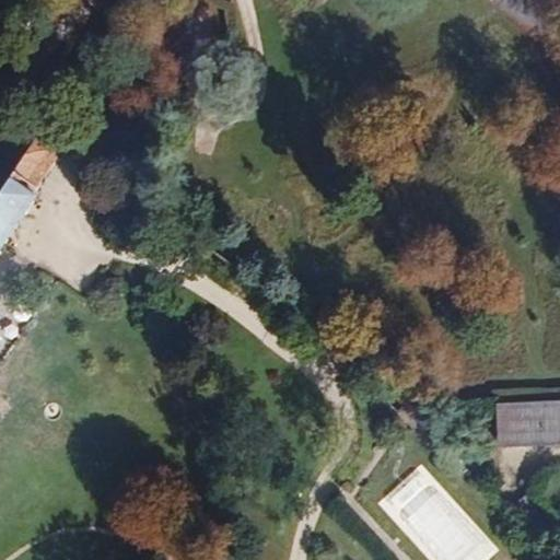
[(188,27),(162,3),(130,39),(155,62),(188,27)]
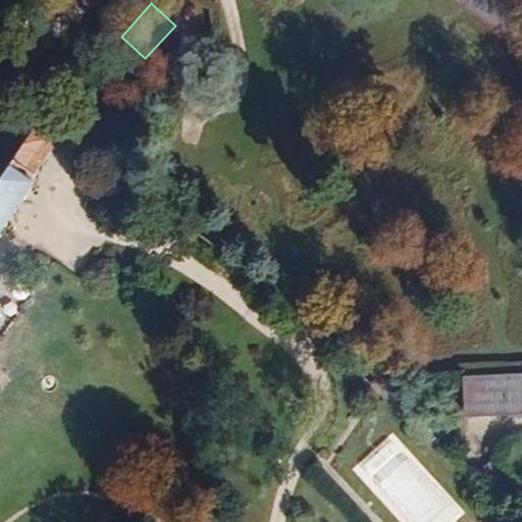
[(93,45),(146,77),(152,65),(107,24),(93,45)]
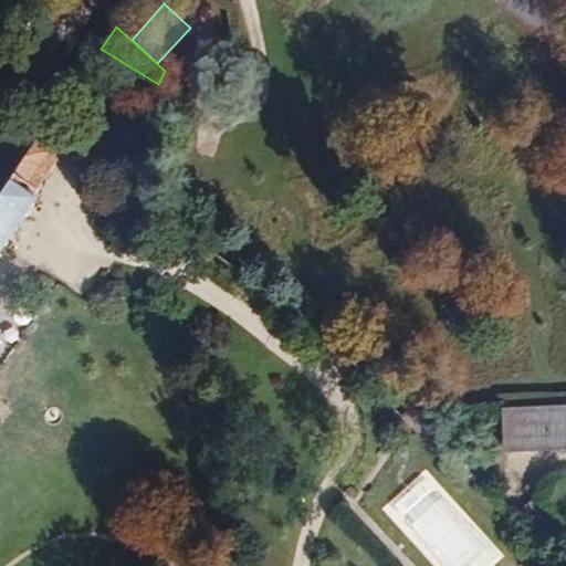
[(9,180),(33,196),(61,155),(35,139),(9,180)]
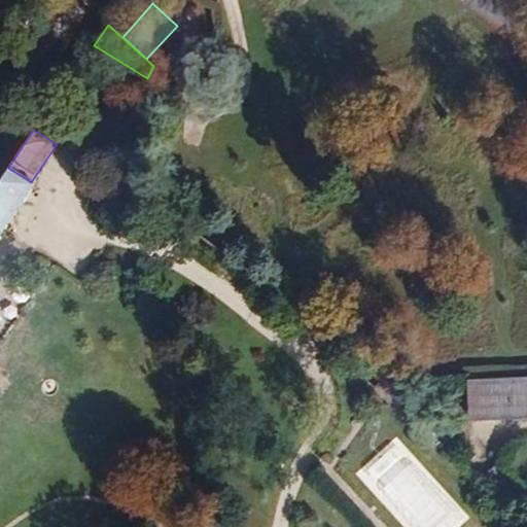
[(28,186),(31,182),(8,168),(5,172),(28,186)]
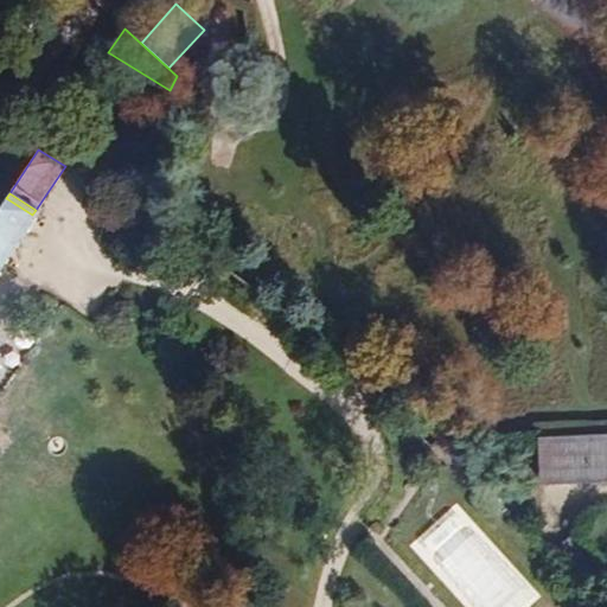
[(36,218),(6,198),(0,206),(0,268),(0,269),(36,218)]
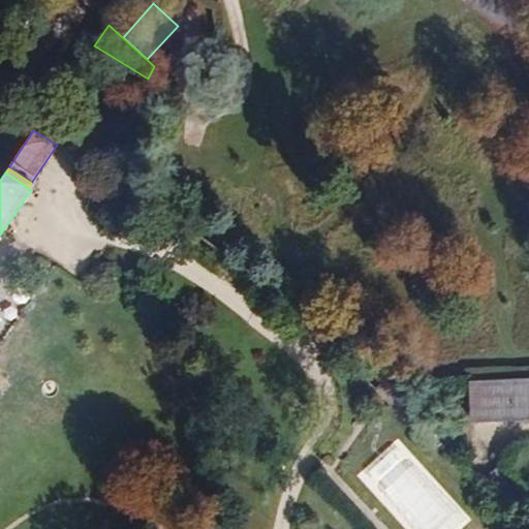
[(528,379),(469,382),(470,421),(528,417),(528,379)]
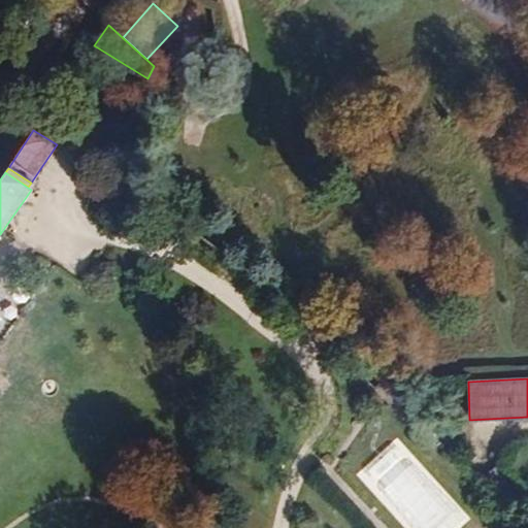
[(414,431),(420,437),(431,426),(425,420),(414,431)]
